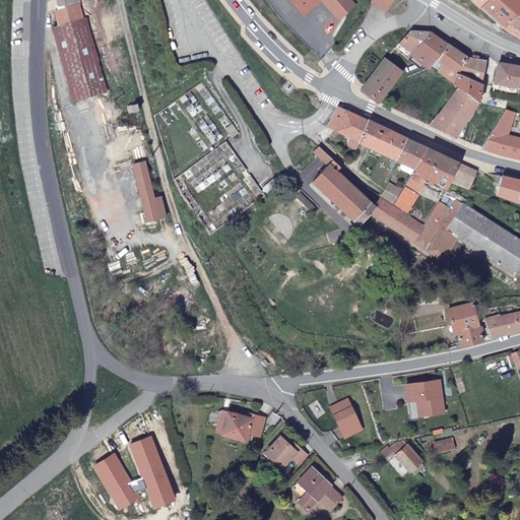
[(287,0),(303,15),(320,0),(338,20),(358,4),(353,0),(287,0)]
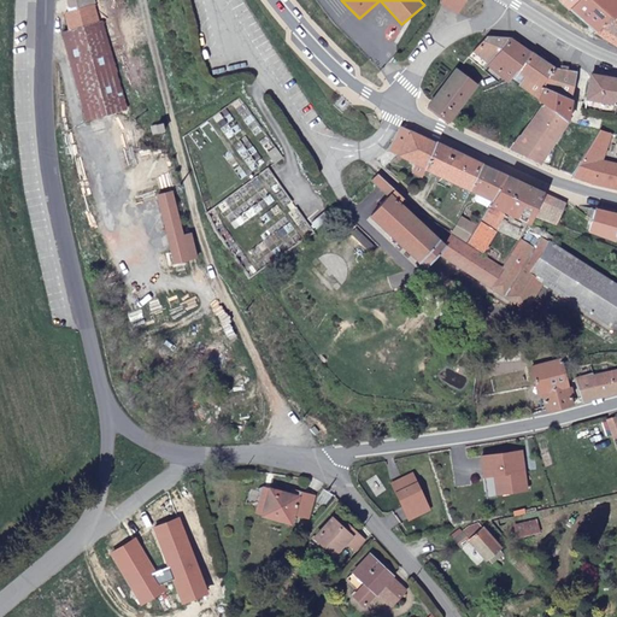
[(466,0),(442,0),(440,3),(458,15),(466,0)]
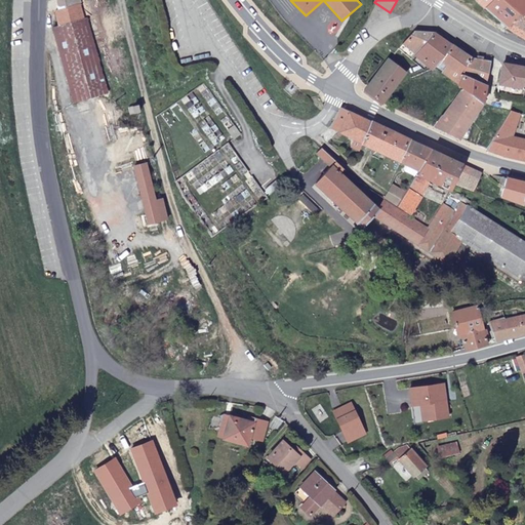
[(524,0),(492,0),(486,7),(508,26),(518,11),(522,14),(524,9),(524,0)]
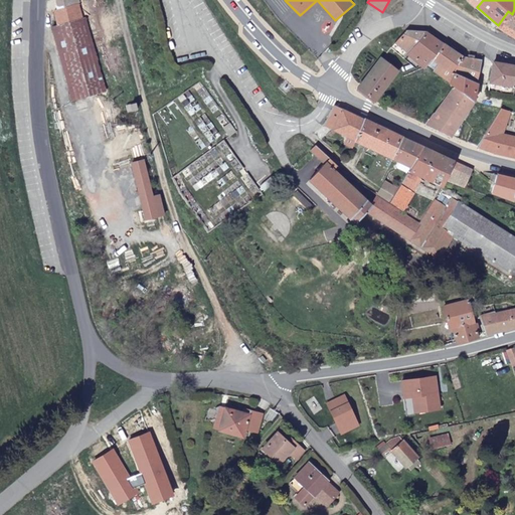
[(57,9),(59,17),(72,14),(76,13),(73,4),(57,9)]
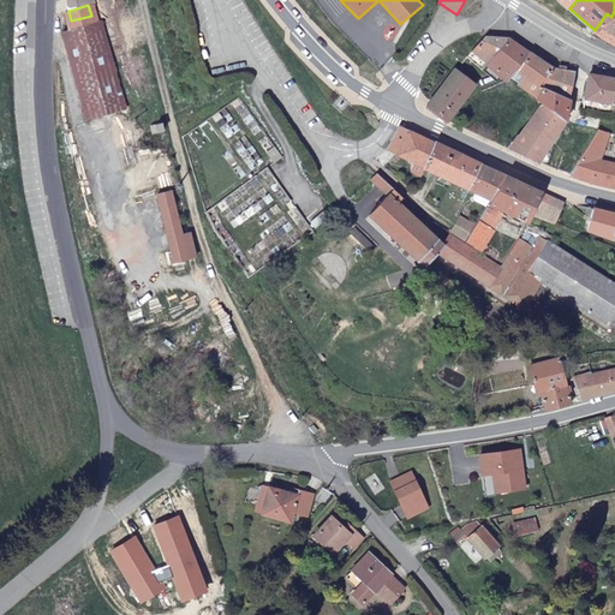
[(614,11),(611,17),(607,13),(595,30),(614,46),(614,11)]
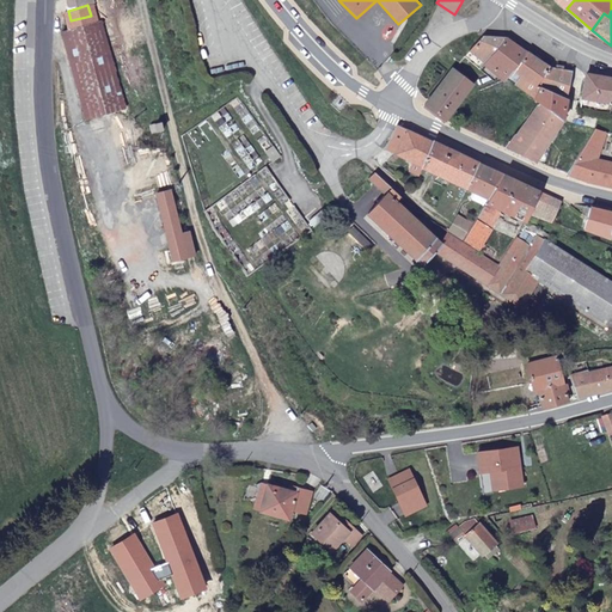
[(86,17),(71,20),(65,23),(68,38),(60,42),(85,122),(128,110),(103,26),(92,31),(86,17)]
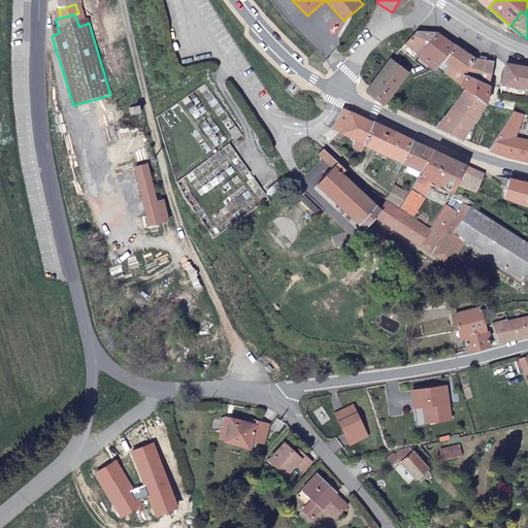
[(419,31),(406,45),(419,57),(436,33),(419,31)]
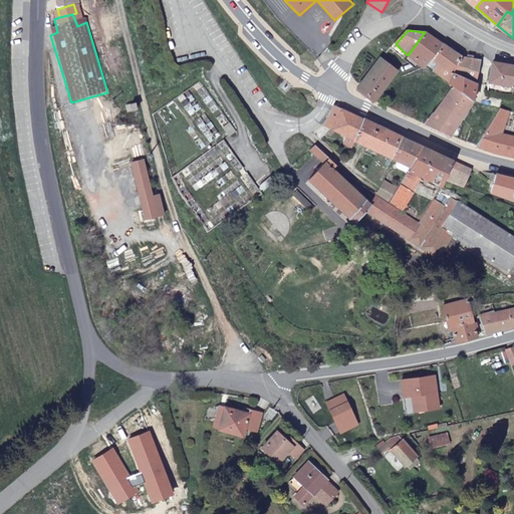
[(408,55),(425,68),(427,66),(433,60),(443,43),(425,32),(408,55)]
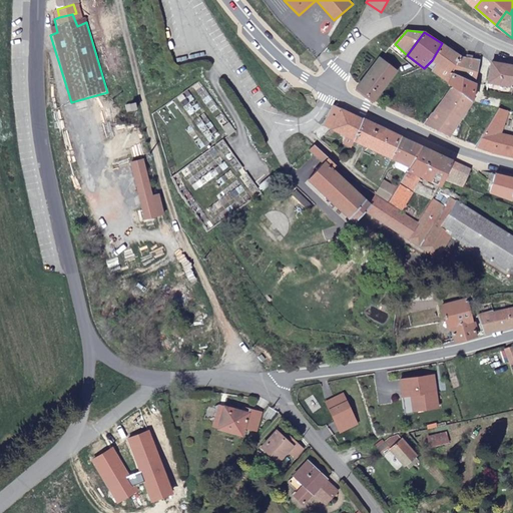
[(448,78),(450,80),(454,75),(450,73),(461,56),(442,43),(432,60),(437,64),(433,71),(446,79),(448,78)]
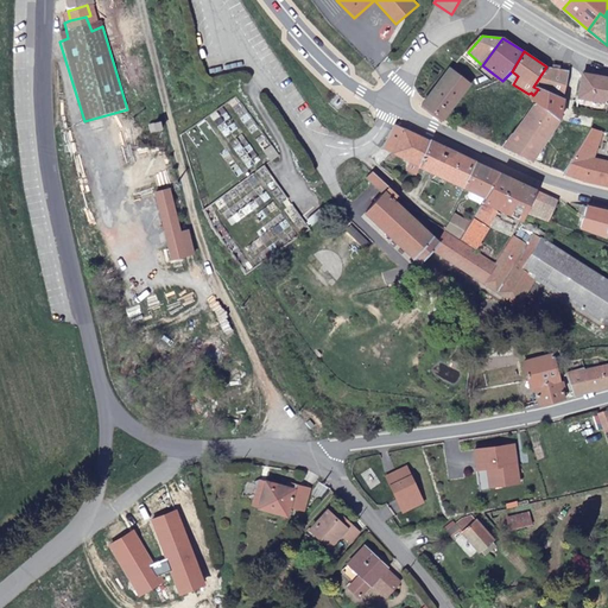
[(468,52),(463,58),(479,70),(482,65),(468,52)]
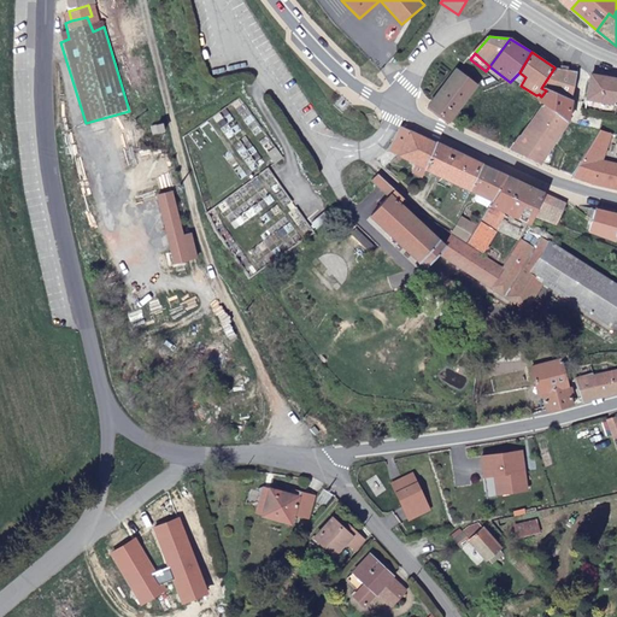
[(486,71),(501,86),(510,82),(489,66),(486,71)]
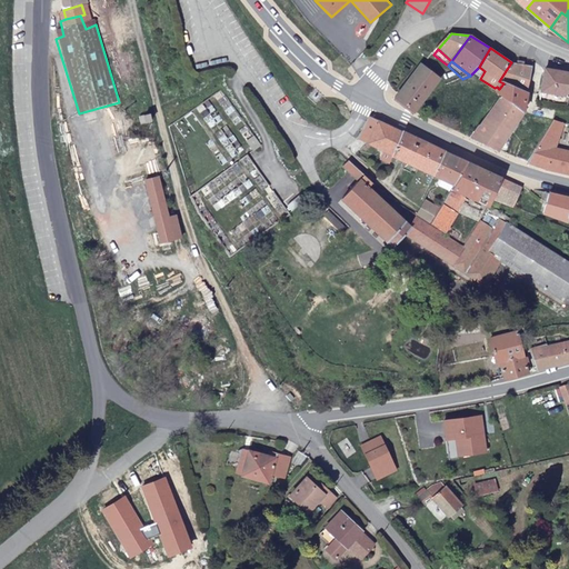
[(509,85),(527,92),(532,67),(511,62),(499,81),(503,83),(509,85)]
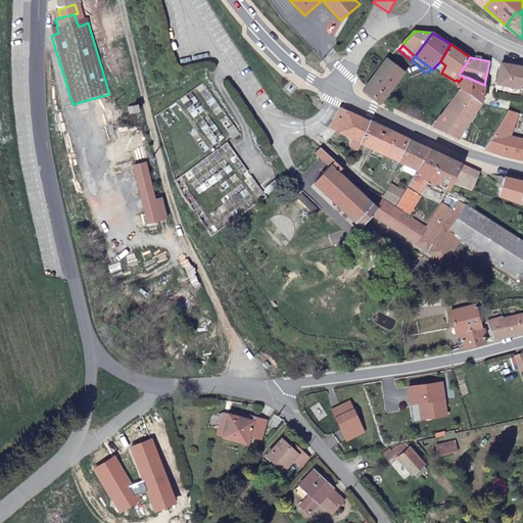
[(405,75),(388,61),(365,91),(364,91),(382,104),(405,75)]
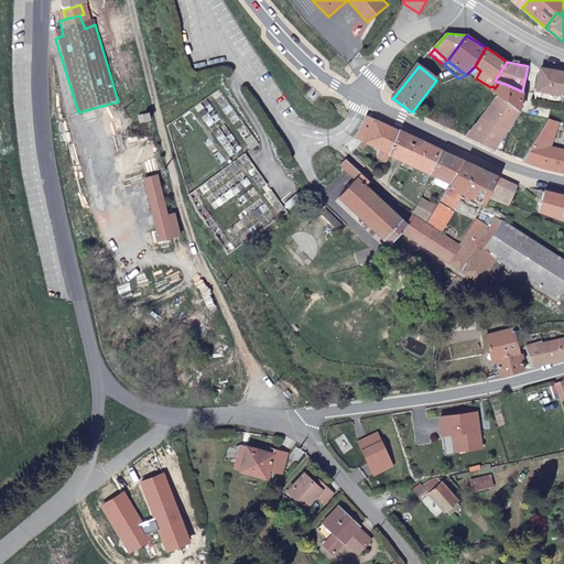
[(475,66),(468,73),(476,78),(480,71),(475,66)]
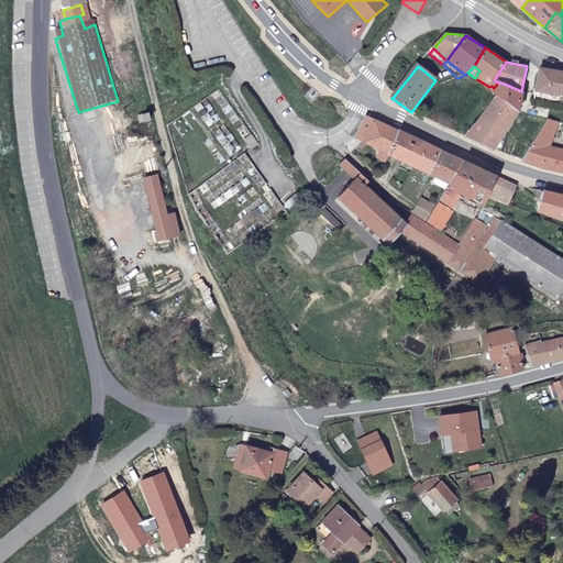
[(562,72),(539,67),(534,89),(562,95),(562,72)]
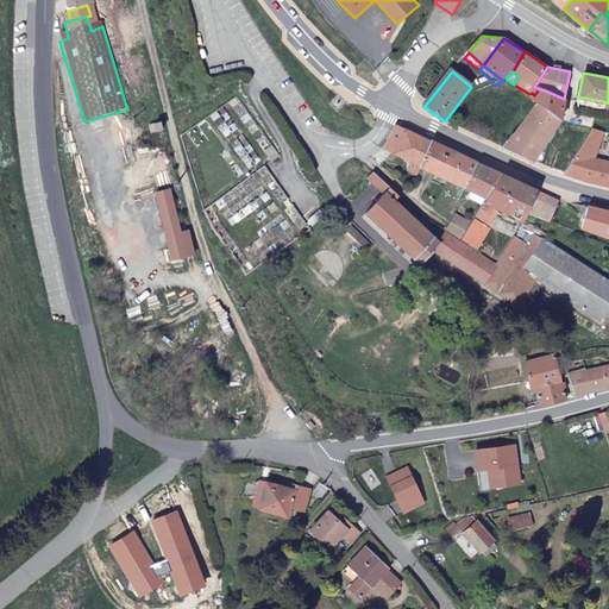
[(531,101),(538,106),(560,123),(564,99),(545,90),(539,89),(534,95),(532,99),(531,101)]
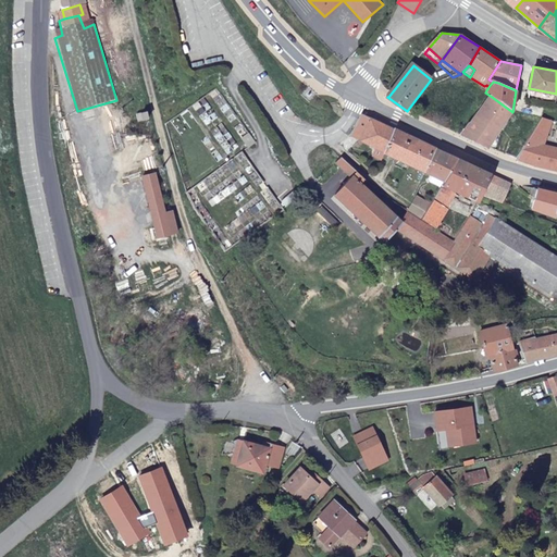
[(470,123),(461,135),(487,147),(512,112),(492,97),(471,124),(470,123)]
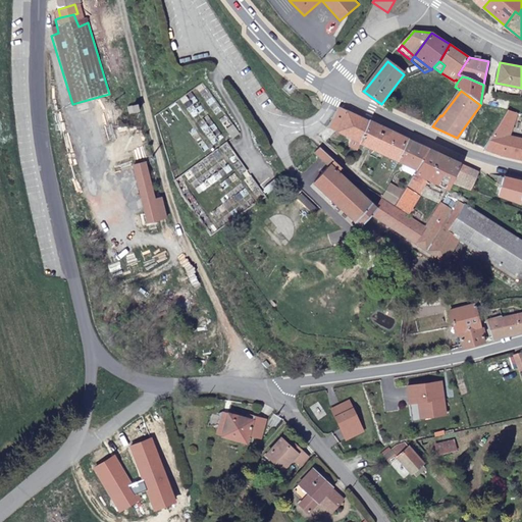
[(134,113),(140,111),(137,103),(125,106),(127,115),(134,113)]
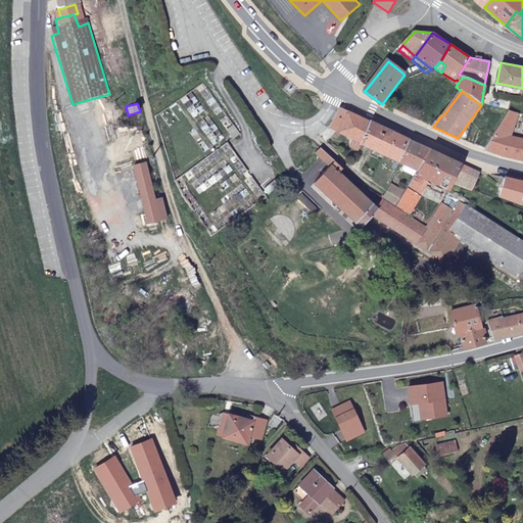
[(347,112),(340,109),(330,129),(339,133),(347,112)]
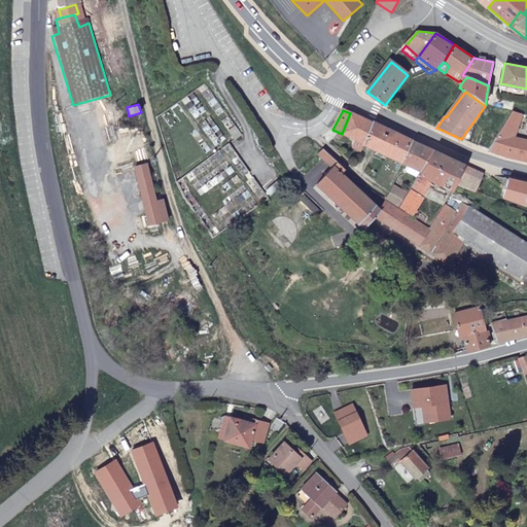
[(375,126),(350,113),(342,134),(366,145),(375,126)]
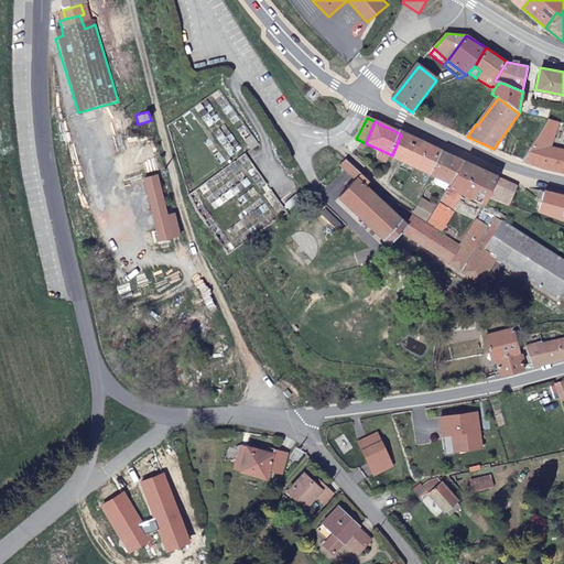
[(546,127),(524,162),(540,169),(563,173),(563,150),(552,147),(555,129),(546,127)]
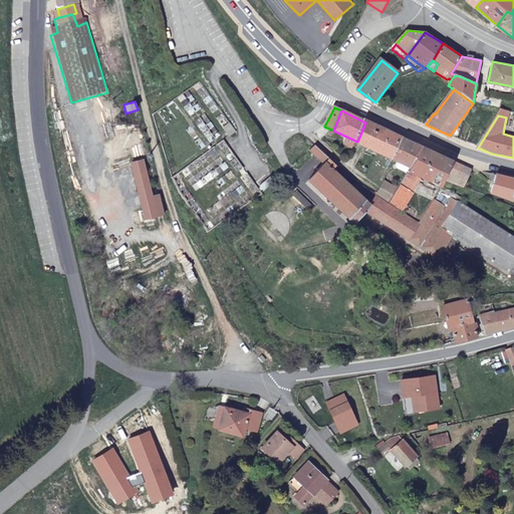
[(236,132),(230,122),(223,127),(229,137),(236,132)]
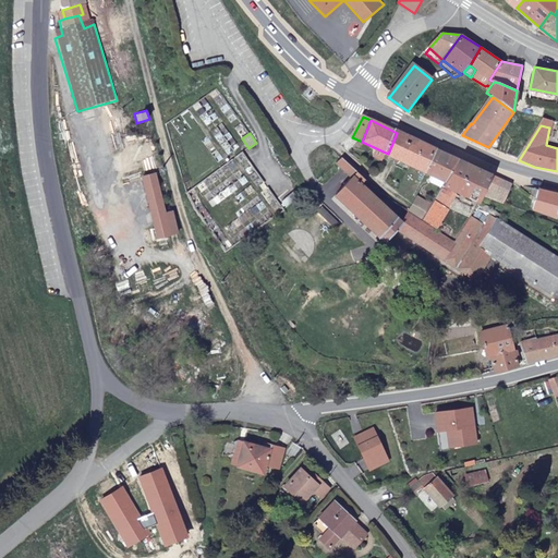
[(436,152),(397,133),(388,154),(399,159),(426,172),(436,152)]
